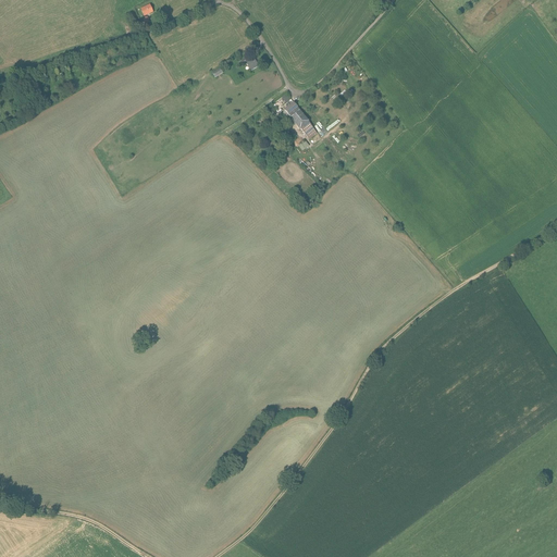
[(150,5),(140,9),(144,16),(152,12),(150,5)]
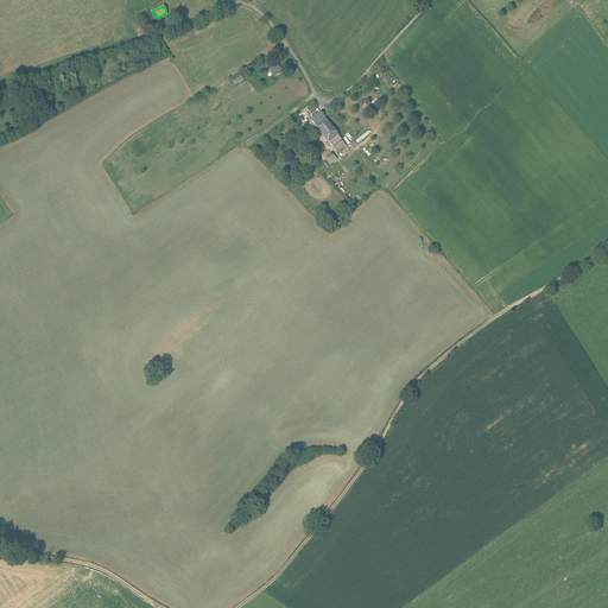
[(270,69),(274,77),(283,73),(278,64),(270,69)]
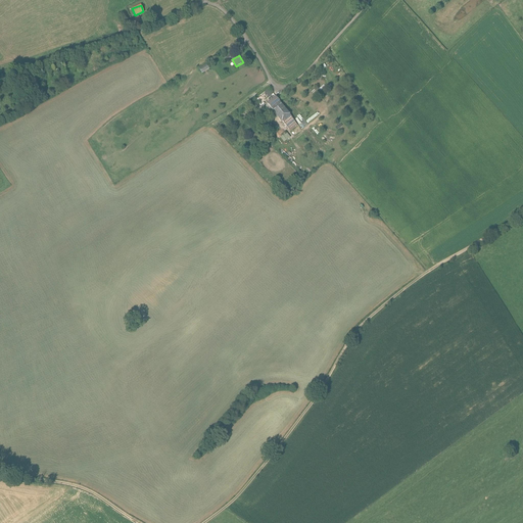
[(206,64),(199,69),(201,74),(209,68),(206,64)]
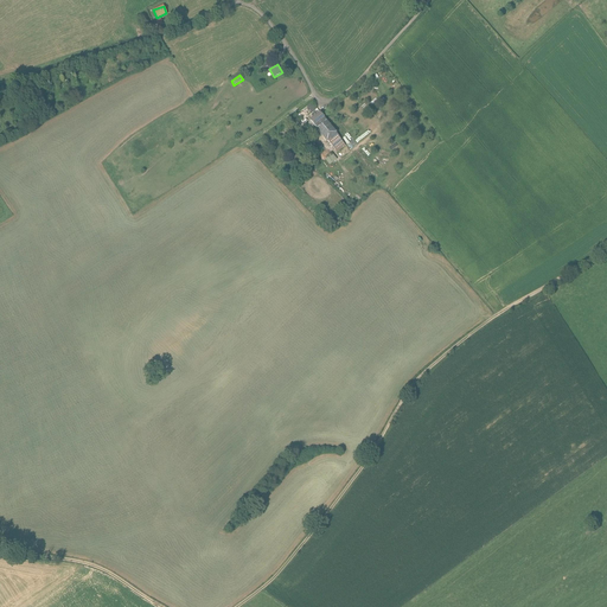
[(345,145),(340,139),(337,133),(320,113),(311,121),(307,123),(312,129),(314,127),(326,141),(327,141),(337,152),(345,145)]
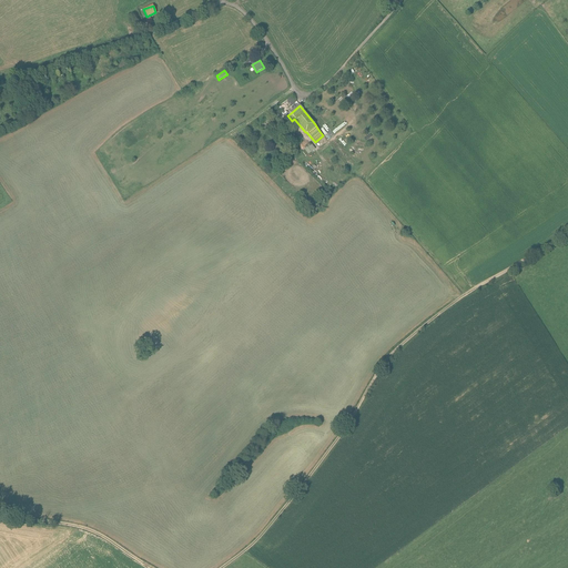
[(291,138),(287,142),(294,146),(297,141),(291,138)]
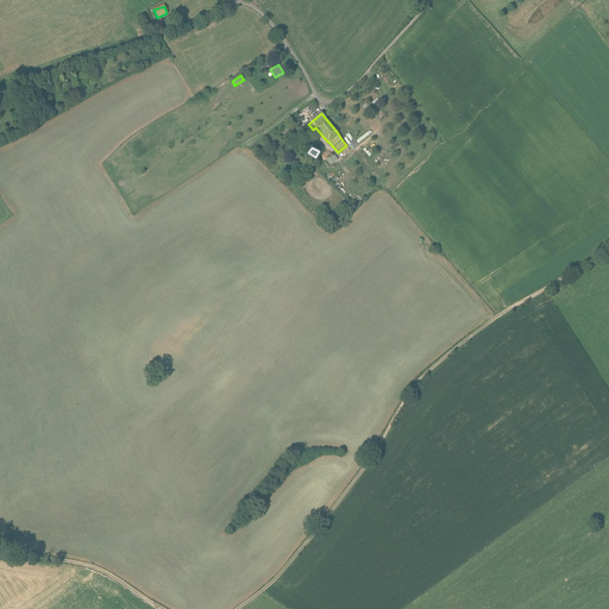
[(326,159),(331,165),(337,162),(338,161),(334,155),(332,156),(326,159)]
